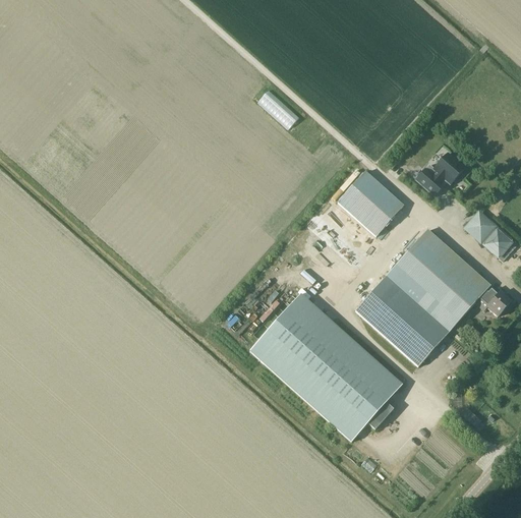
[(288,128),(298,116),(269,90),(257,102),(288,128)]
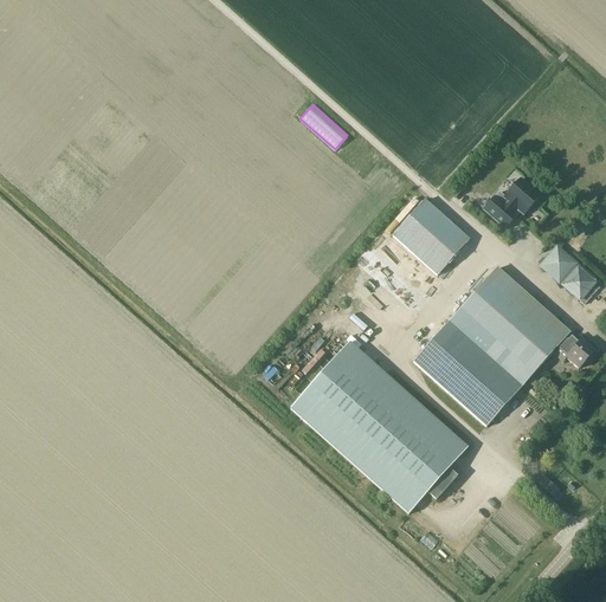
[(494,195),(483,207),(505,226),(516,214),(514,213),(519,207),(523,212),(540,195),(520,177),(504,194),(500,191),(495,195),(494,195)]
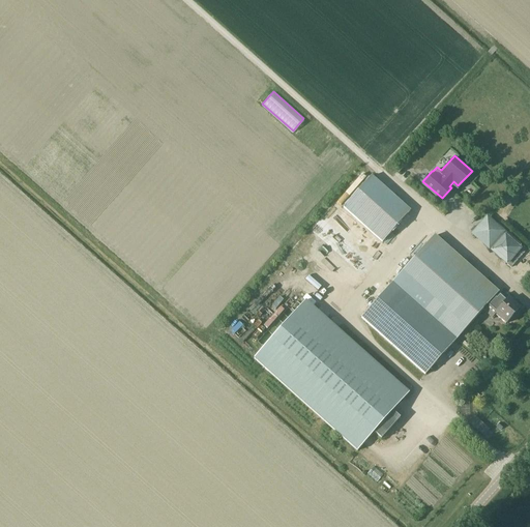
[(382,240),(410,208),(371,173),(343,205),(382,240)]
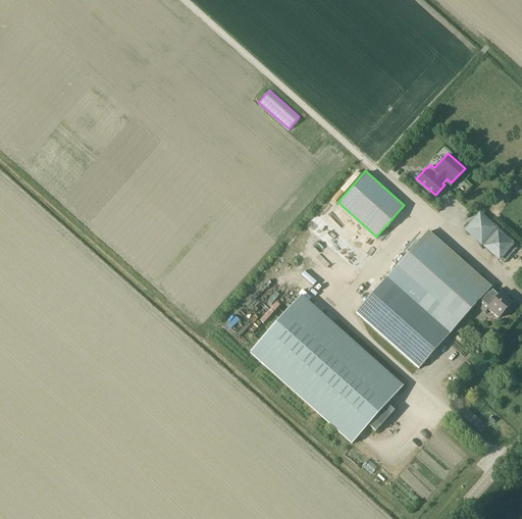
[(481,240),(494,224),(479,211),(466,226),(481,240)]
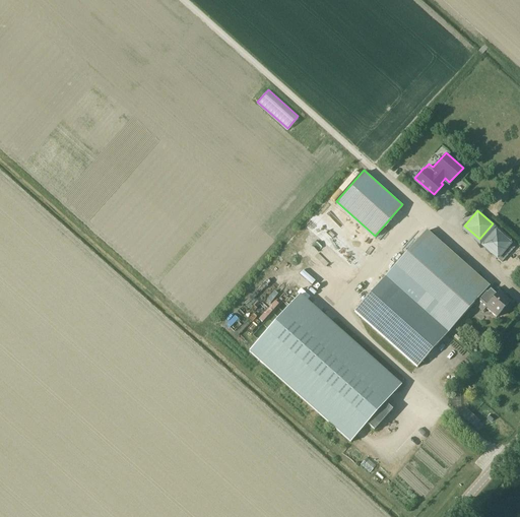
[(499,255),(512,240),(497,227),(483,242),(499,255)]
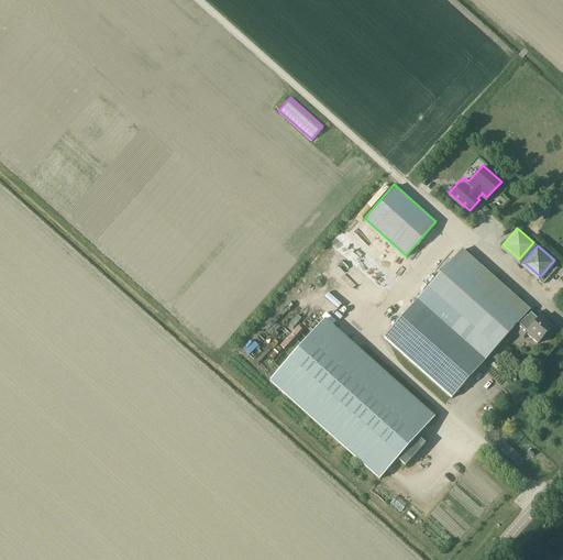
[(463,246),(418,297),(385,335),(452,395),(514,326),(523,336),(527,331),(538,341),(553,325),(540,314),(539,315),(463,246)]
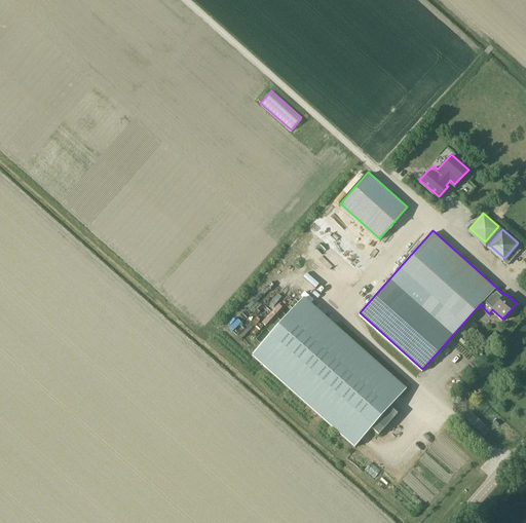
[(370,241),(374,234),(370,231),(367,234),(363,232),(361,235),(370,241)]
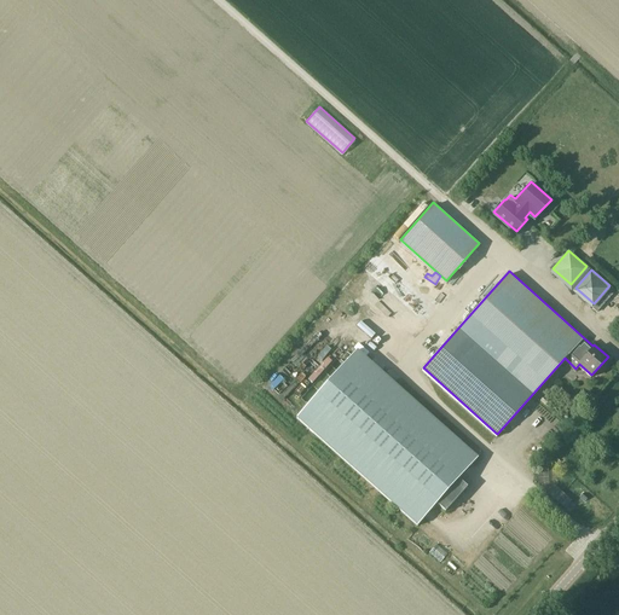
[(462,312),(468,306),(462,300),(450,311),(458,320),(464,315),(462,312)]
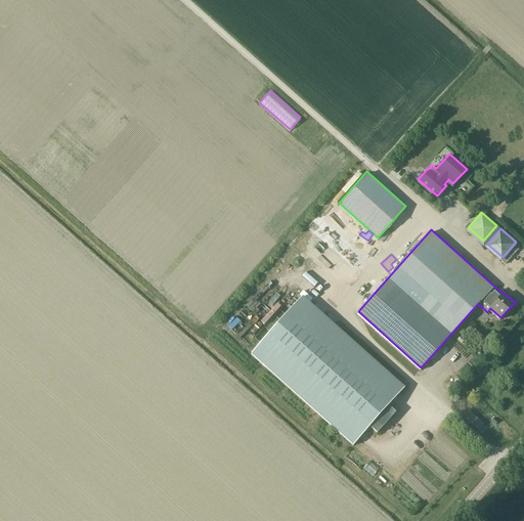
[(251,352),(353,443),(369,425),(377,432),(395,410),(388,404),(404,386),(334,323),(302,295),(251,352)]
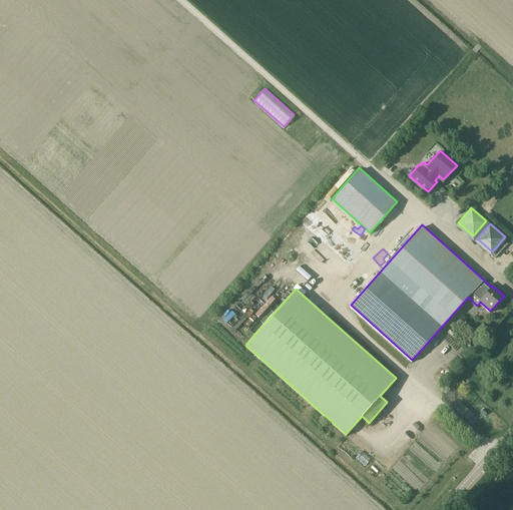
[(452,326),(448,331),(453,335),(457,330),(452,326)]
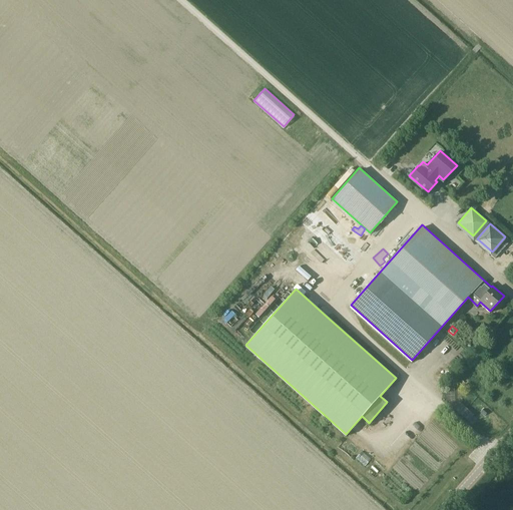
[(473,414),(459,401),(454,407),(468,420),(473,414)]
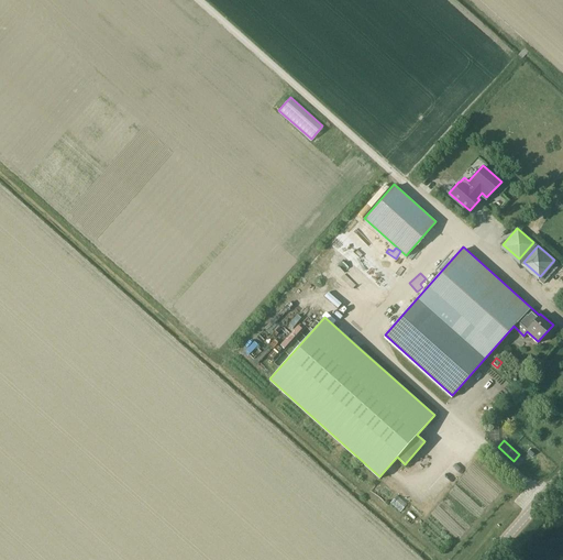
[(407,503),(396,494),(390,501),(400,509),(407,503)]
